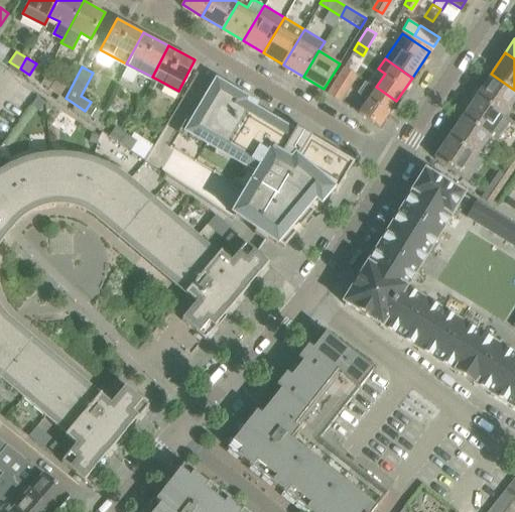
[(344,68),(335,84),(330,92),(341,99),(355,75),(344,68)]
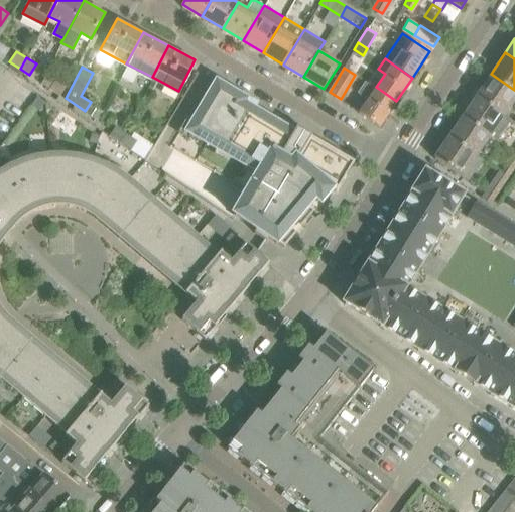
[(514,90),(491,74),(478,94),(505,112),(514,97),(514,90)]
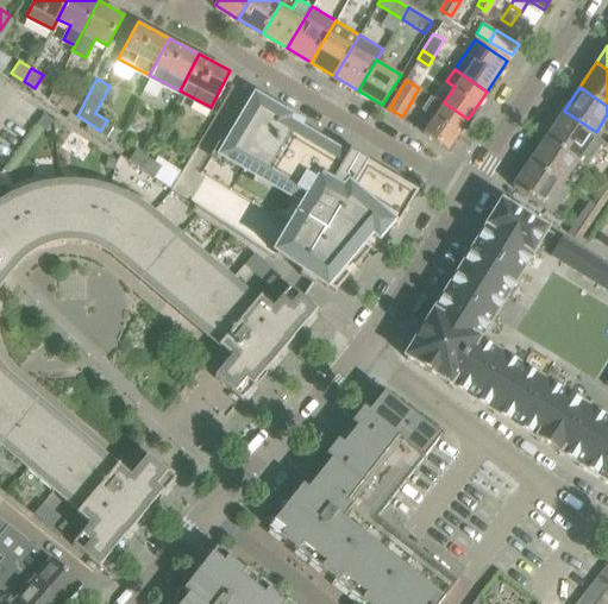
[(77,99),(64,90),(56,102),(69,111),(77,99)]
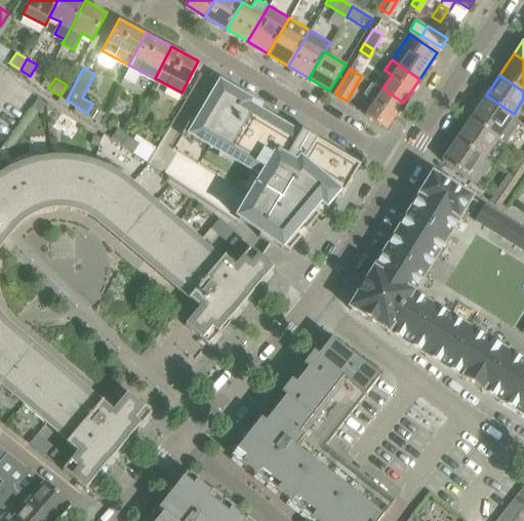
[(190,119),(174,146),(251,192),(238,214),(262,231),(259,234),(272,242),(274,239),(289,249),(338,191),(343,193),(360,163),(317,136),(317,135),(303,127),(299,132),(258,108),(262,104),(220,79),(195,122),(190,119)]
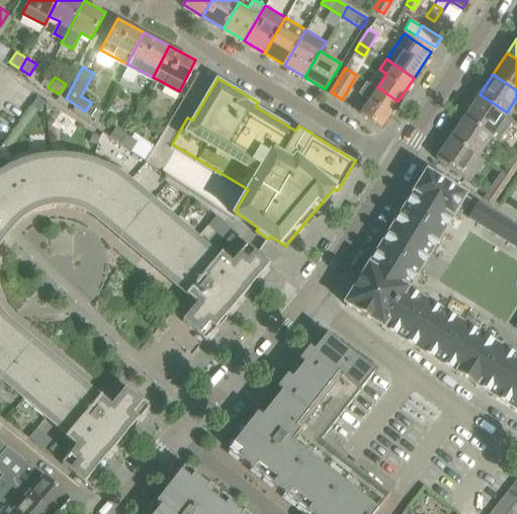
[(380,124),(398,101),(377,87),(366,80),(359,91),(370,98),(361,111),(380,124)]
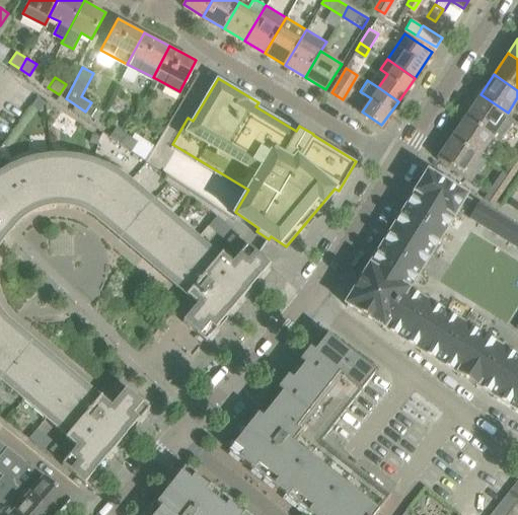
[(47,100),(38,94),(31,102),(41,109),(47,100)]
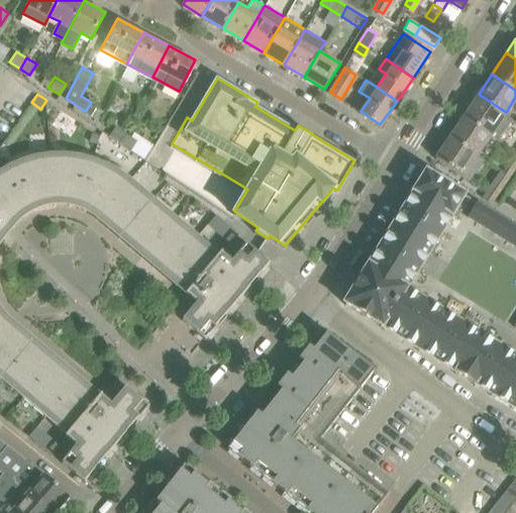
[(505,114),(506,112),(479,94),(465,114),(492,133),(498,137),(511,118),(505,114)]
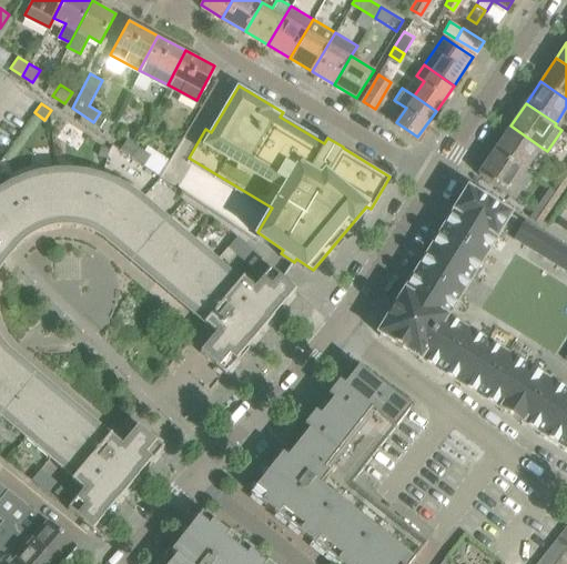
[(100,112),(93,122),(107,131),(113,121),(100,112)]
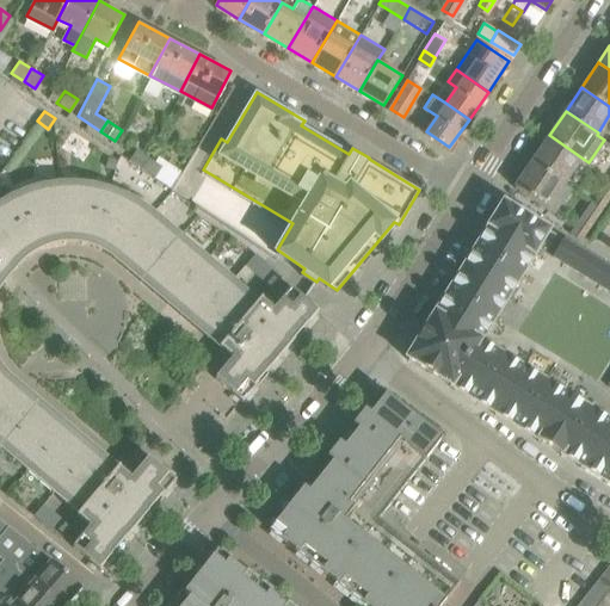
[(549,135),(533,159),(565,181),(581,158),(549,135)]
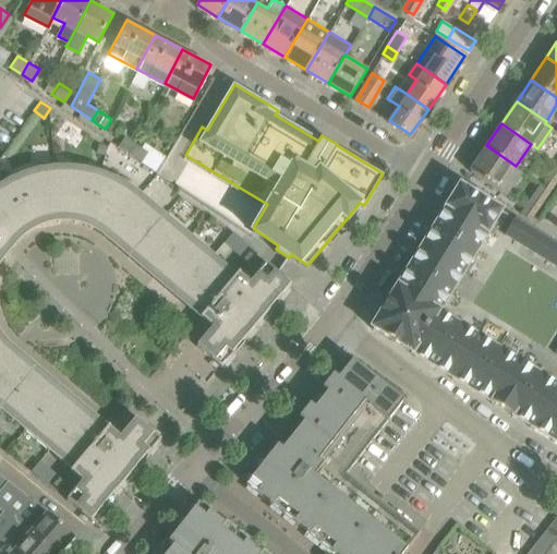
[(118,144),(129,151),(134,139),(125,133),(118,144)]
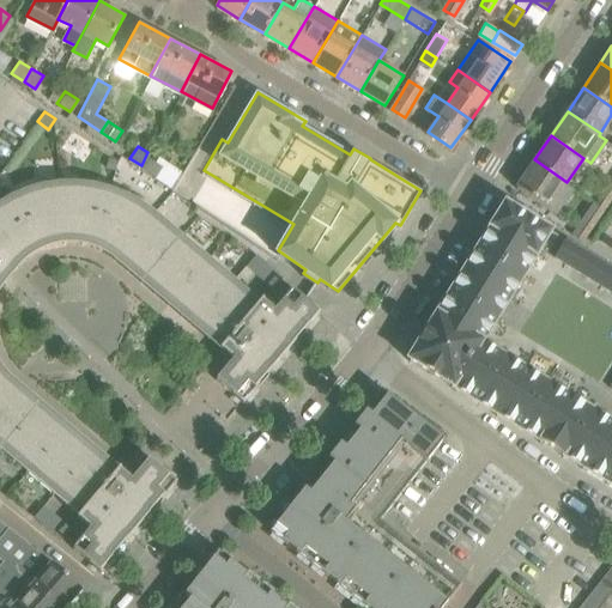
[(164,163),(147,152),(141,165),(156,176),(164,163)]
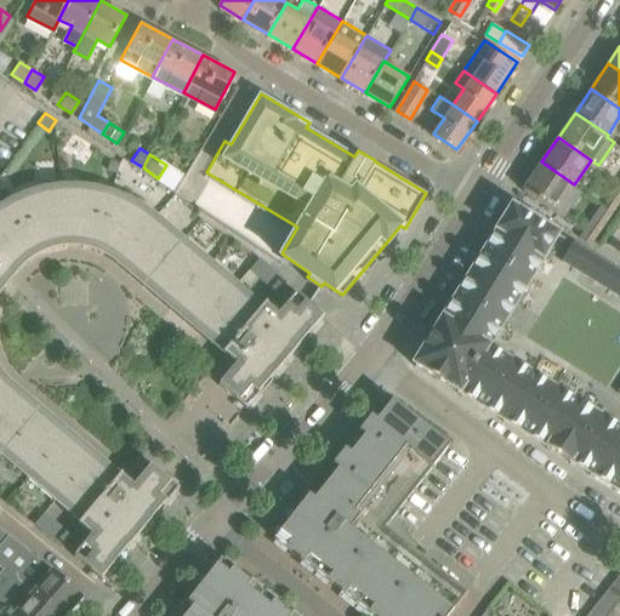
[(117,170),(120,160),(111,157),(107,166),(117,170)]
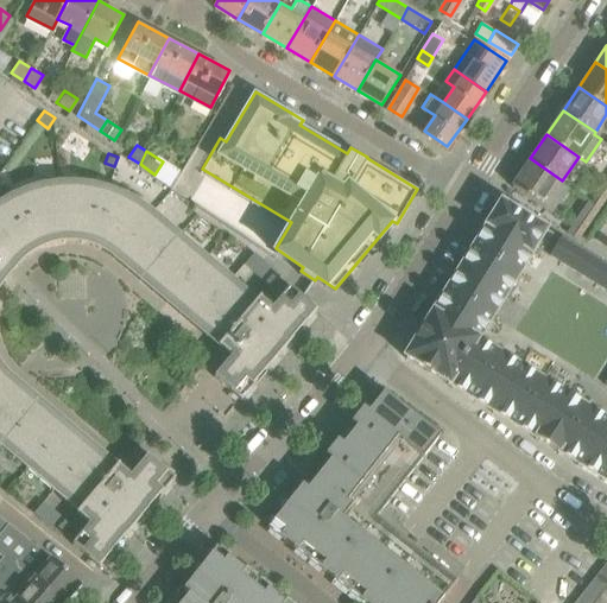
[(570,185),(562,181),(530,158),(513,183),(554,210),(570,185)]
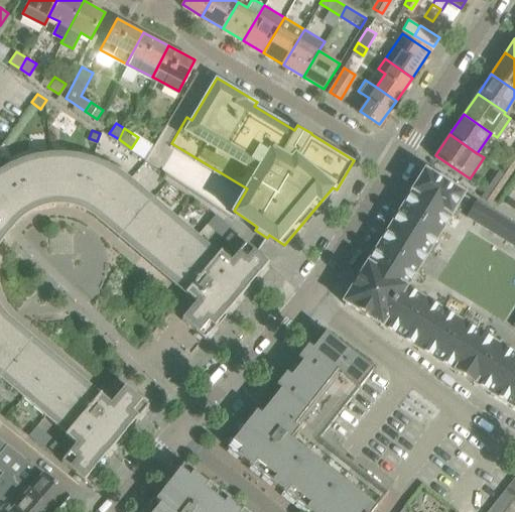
[(138,137),(131,148),(144,156),(151,146),(138,137)]
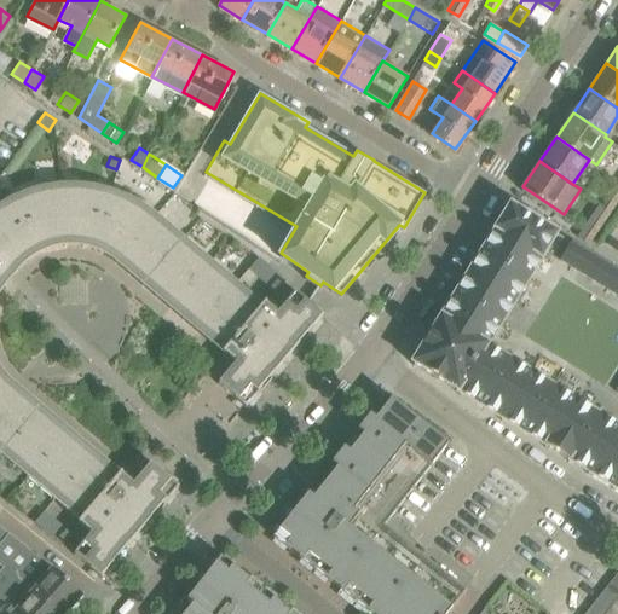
[(617,179),(601,203),(611,209),(617,198),(617,179)]
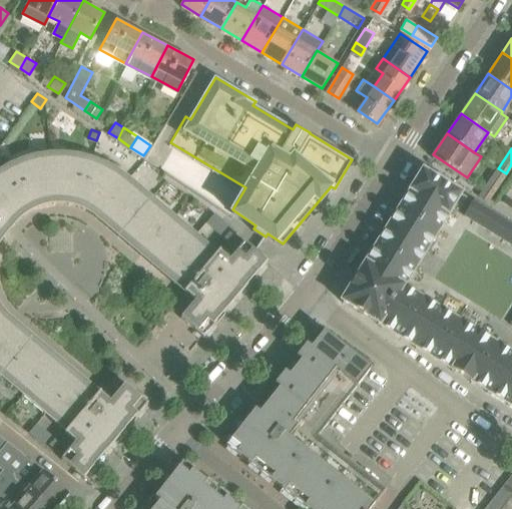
[(184,290),(185,291),(186,290),(196,298),(180,316),(194,327),(194,328),(203,335),(268,260),(259,251),(244,240),(229,259),(219,250),(220,248),(219,247),(217,249),(129,175),(118,166),(105,159),(92,154),(78,151),(64,149),(50,149),(35,151),(22,155),(9,161),(0,166),(0,373),(66,429),(64,431),(66,432),(67,431),(76,439),(61,457),(75,468),(74,469),(84,477),(148,401),(139,393),(138,393),(125,382),(109,400),(100,392),(101,390),(100,389),(98,391),(10,317),(0,305),(0,235),(4,230),(11,221),(24,209),(38,202),(54,198),(69,199),(84,204),(97,212),(186,288),(184,290)]
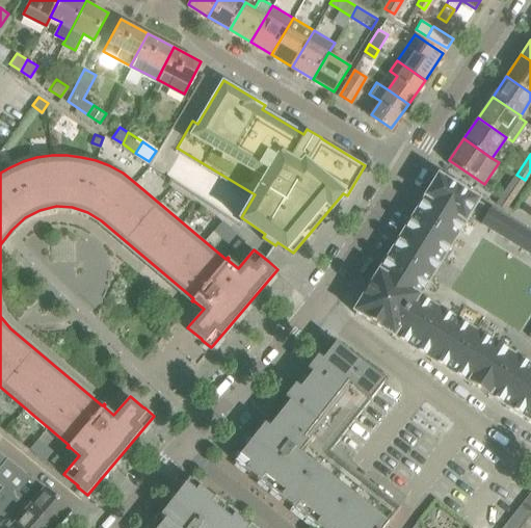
[(439,175),(354,310),(530,419),(530,231),(441,176),(439,175)]
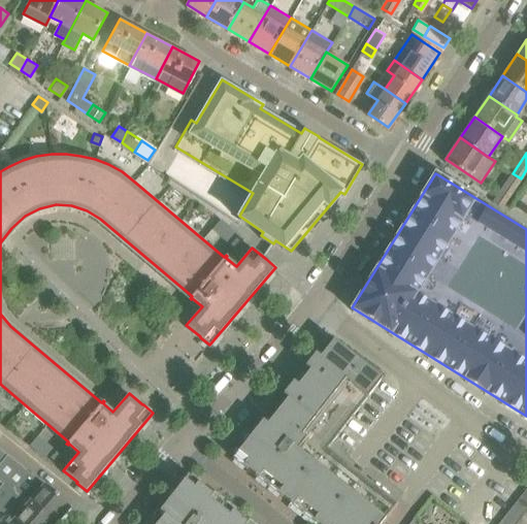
[(505,201),(521,178),(513,173),(497,195),(505,201)]
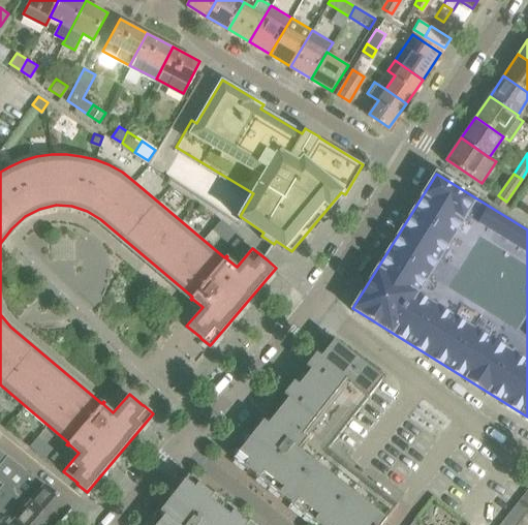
[(221,217),(213,227),(218,233),(227,222),(221,217)]
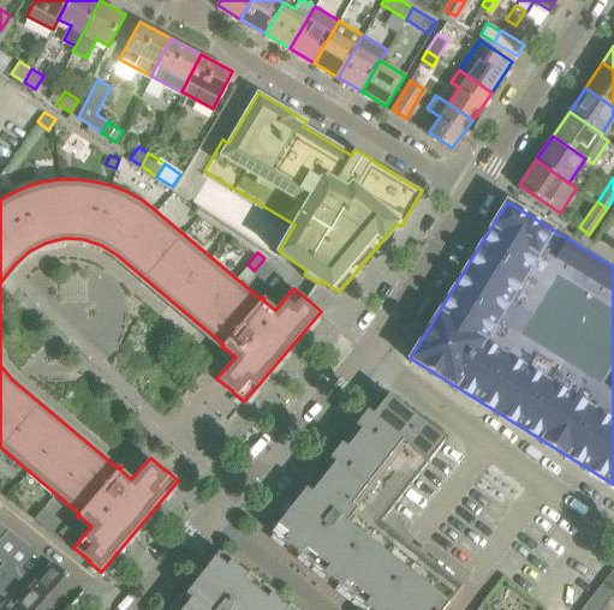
[(264,258),(254,270),(261,276),(270,263),(264,258)]
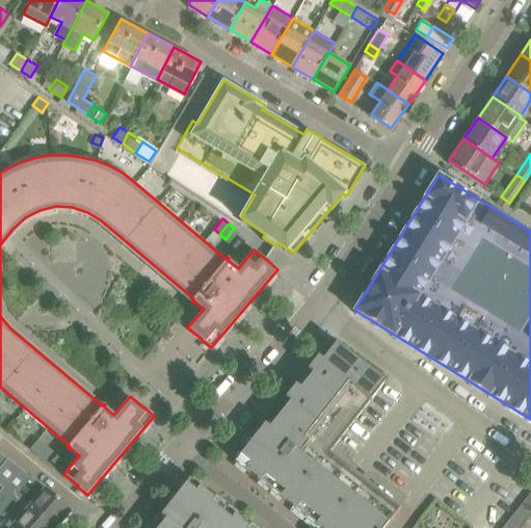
[(234,228),(226,239),(231,243),(240,233),(234,228)]
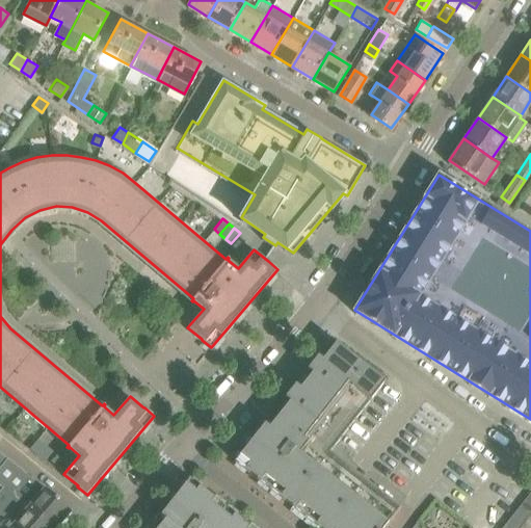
[(240,233),(231,243),(237,248),(245,238),(240,233)]
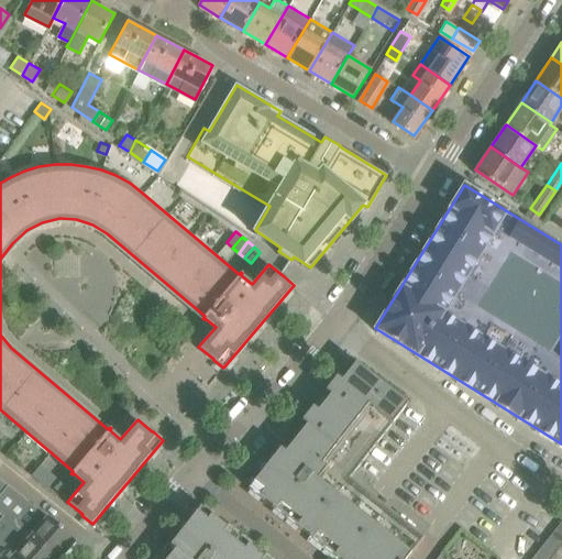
[(249,485),(333,552),(341,558),(404,558),(425,534),(350,474),(408,401),(350,355),(249,485)]
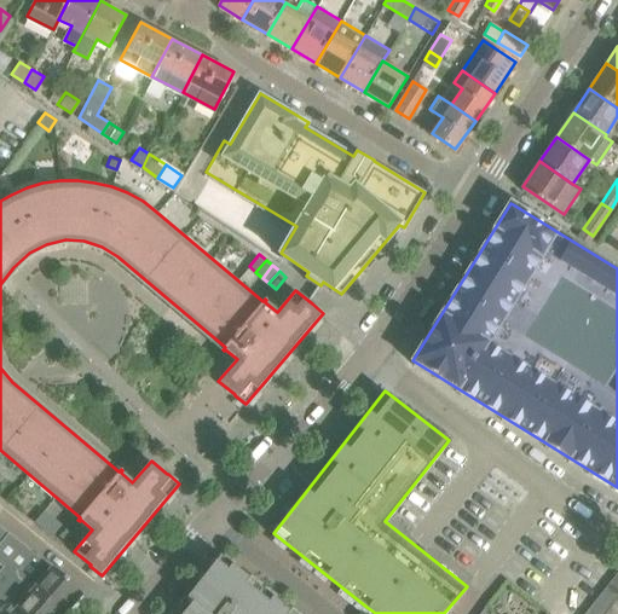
[(45,508),(34,520),(41,525),(51,513),(45,508)]
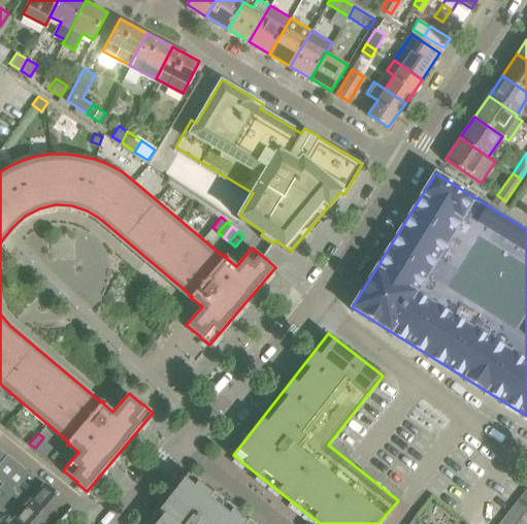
[(43,437),(35,448),(40,453),(50,443),(43,437)]
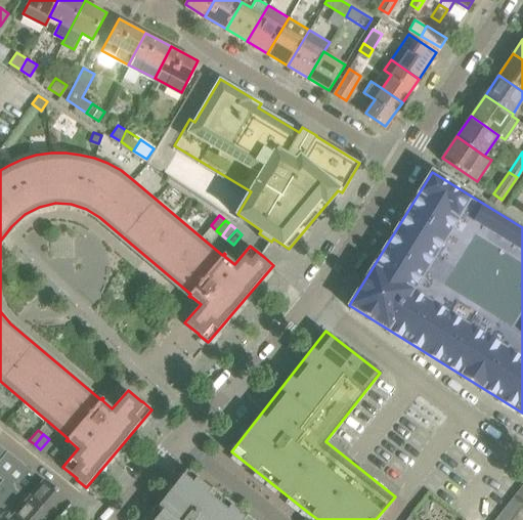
[(49,439),(40,449),(46,455),(54,443),(49,439)]
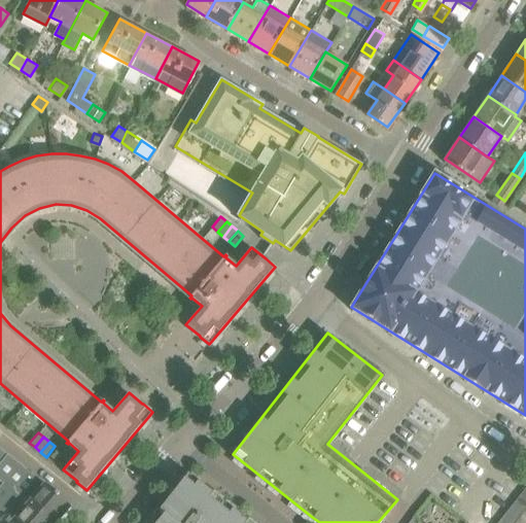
[(55,446),(46,457),(51,461),(61,451),(55,446)]
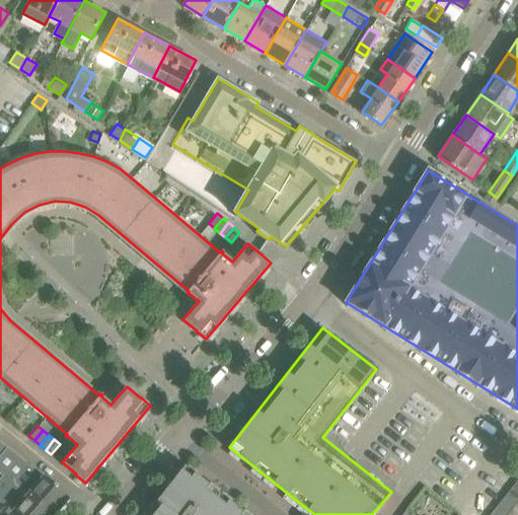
[(0,440),(0,469),(1,470),(0,471),(0,503),(4,507),(11,513),(11,512),(14,514),(50,514),(69,494),(55,484),(0,440)]
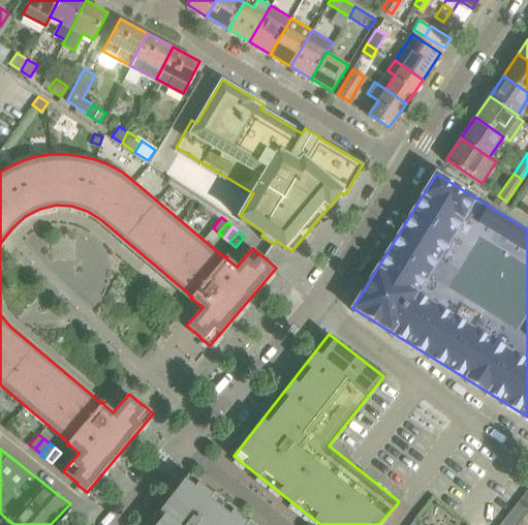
[(254,524),(188,472),(146,524),(254,524)]
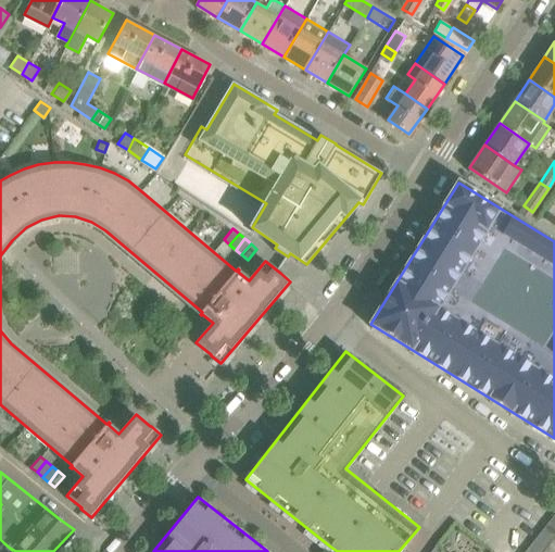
[(554,513),(525,551),(554,551),(554,513)]
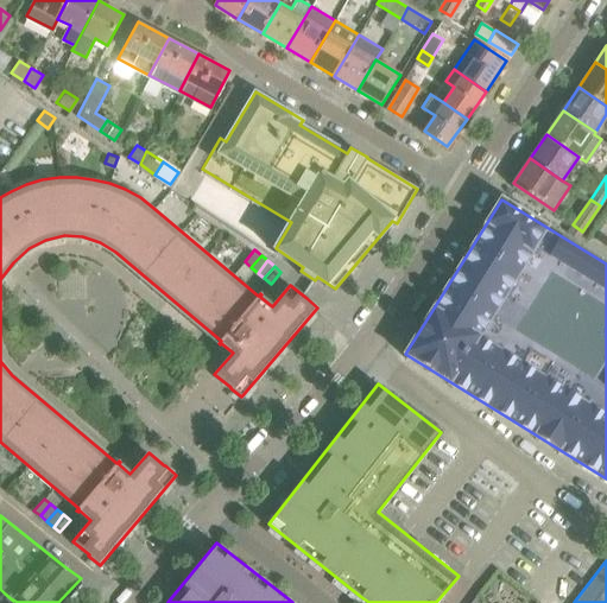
[(0,589),(0,602),(17,602),(13,600),(13,601),(5,594),(0,589)]
